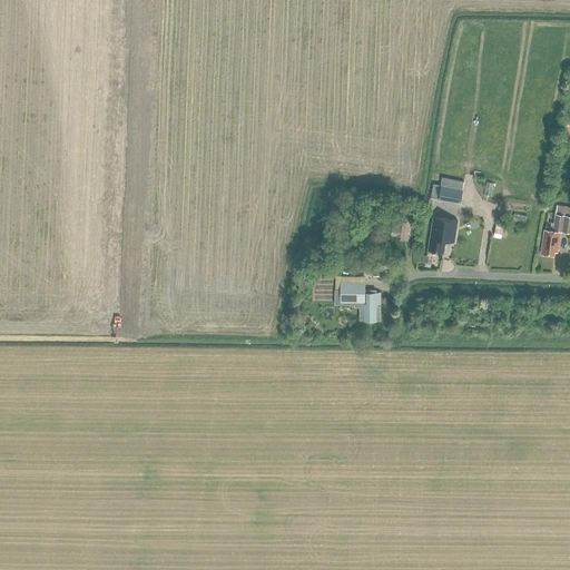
[(461,204),(463,190),(464,182),(442,178),(439,199),(461,204)]
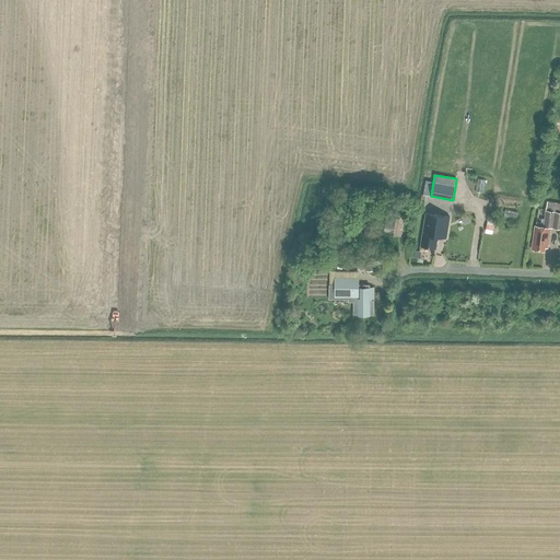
[(557,203),(548,202),(544,226),(535,225),(532,249),(545,252),(545,247),(548,248),(550,228),(559,229),(559,205),(557,205),(557,203)]
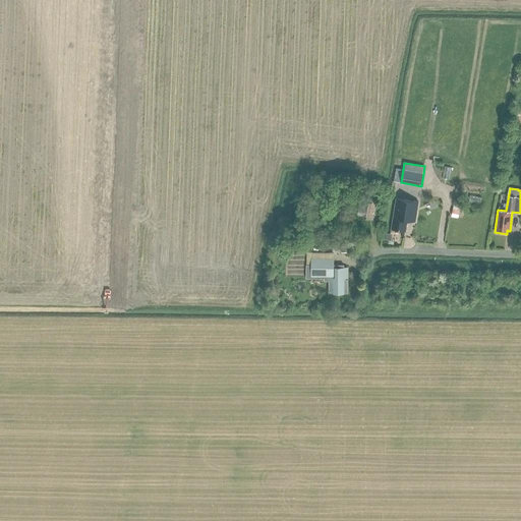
[(418,201),(397,198),(392,229),(406,231),(407,220),(415,222),(418,201)]
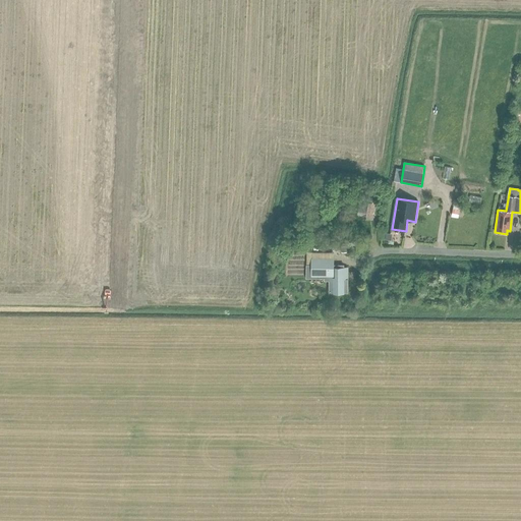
[(373,217),(377,201),(366,199),(366,201),(362,200),(361,208),(358,207),(357,215),(362,217),(362,218),(370,220),(372,220),(373,217)]
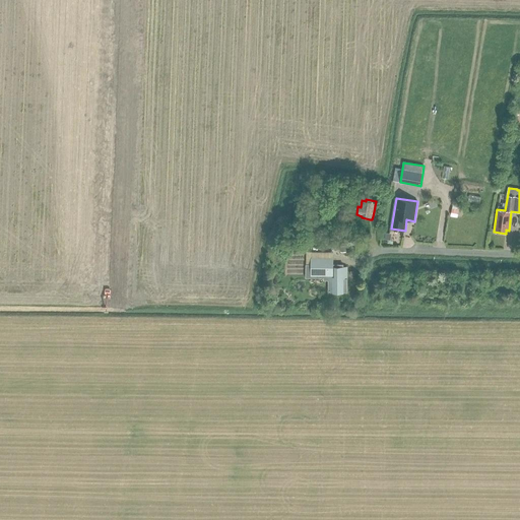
[(459,205),(453,204),(451,216),(458,217),(459,205)]
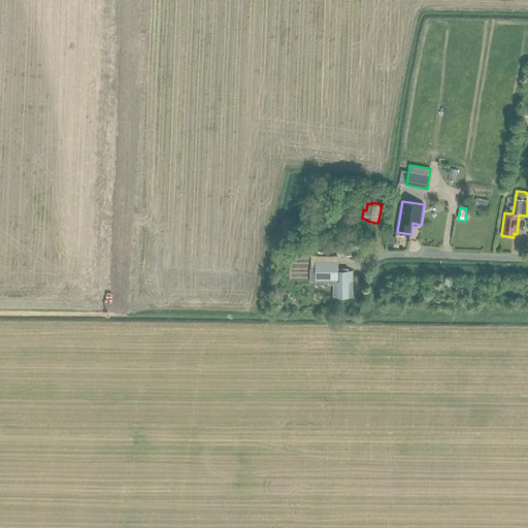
[(338,262),(317,262),(317,279),(334,279),(333,296),(349,297),(349,291),(352,291),(352,272),(338,272),(338,262)]
